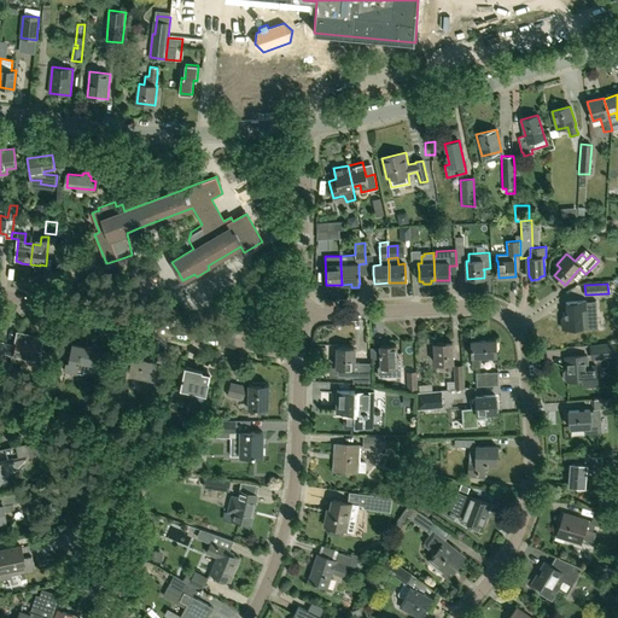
[(566,318),(563,318),(563,328),(583,327),(583,328),(598,327),(595,302),(586,302),(586,301),(566,302),(566,318)]
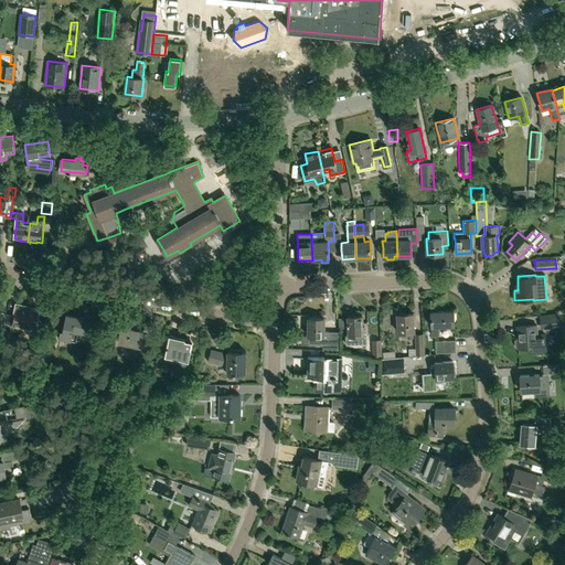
[(14,321),(12,329),(35,333),(41,310),(18,305),(16,316),(4,313),(4,312),(0,311),(0,328),(1,328),(3,319),(14,321)]
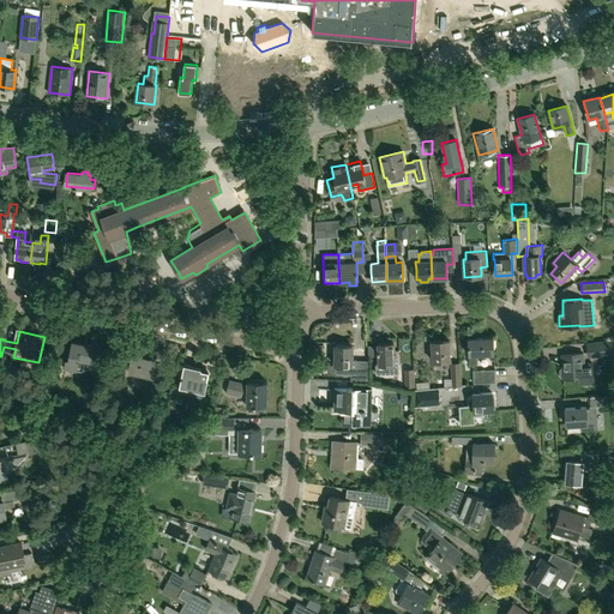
[(470,363),(476,363),(476,355),(494,354),(493,338),(468,339),(470,363)]
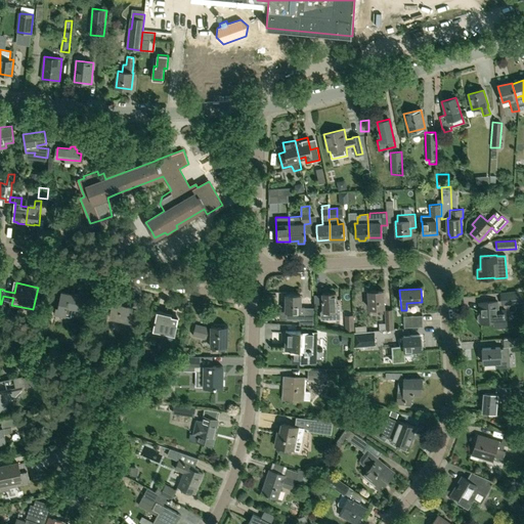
[(384,313),(383,307),(384,307),(383,290),(368,291),(369,308),(377,308),(378,313),(384,313)]
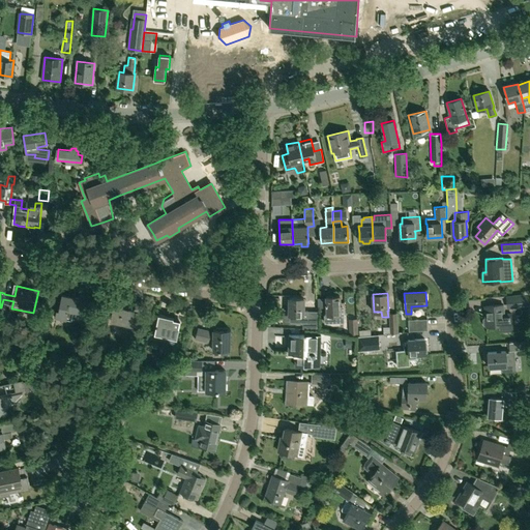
[(514,306),(529,305),(528,294),(507,296),(507,304),(513,303),(514,306)]
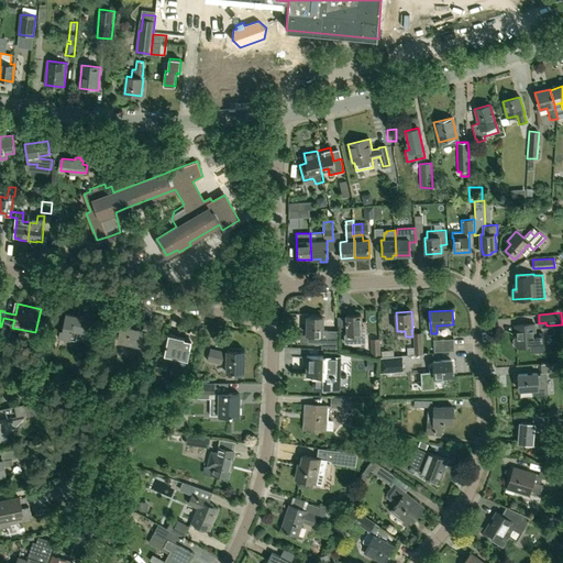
[(88,341),(91,328),(85,327),(87,318),(66,315),(63,331),(62,330),(59,338),(76,341),(76,339),(88,341)]
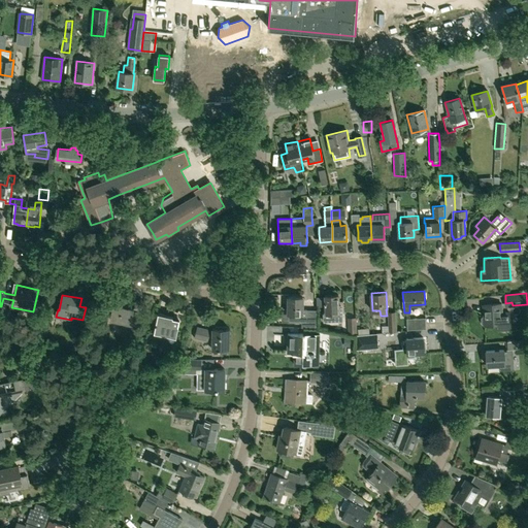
[(325,315),(324,315),(324,321),(333,321),(339,321),(338,314),(339,314),(340,314),(342,311),(341,307),(340,306),(338,306),(338,305),(338,295),(324,296),(324,297),(325,302),(325,306),(325,315)]
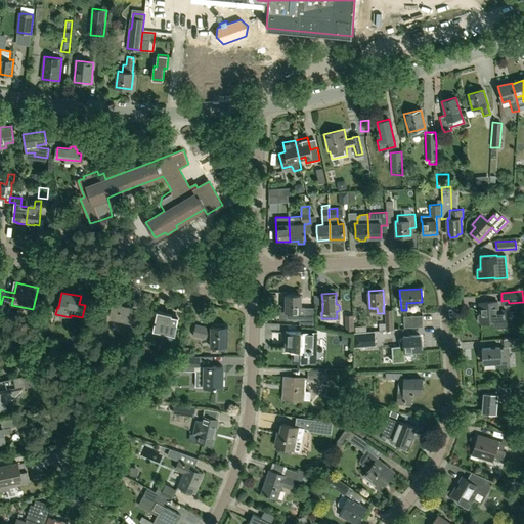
[(306,320),(306,308),(300,308),(300,295),(286,295),(286,311),(286,319),(306,320)]
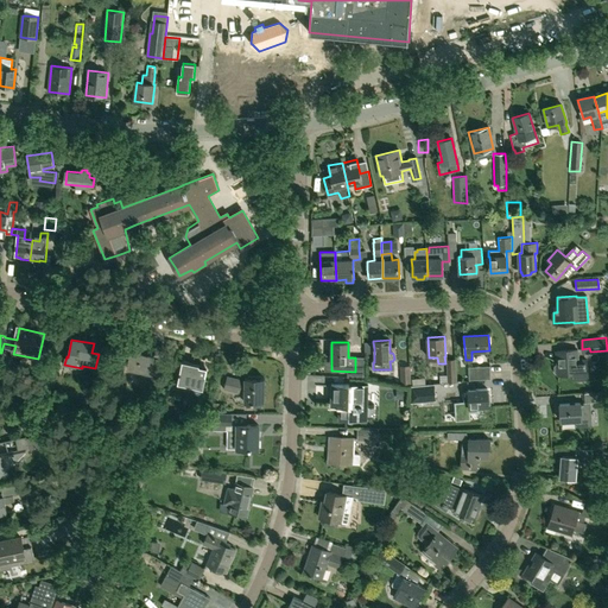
[(154,355),(131,350),(127,368),(144,372),(141,386),(147,387),(150,387),(153,372),(151,372),(154,355)]
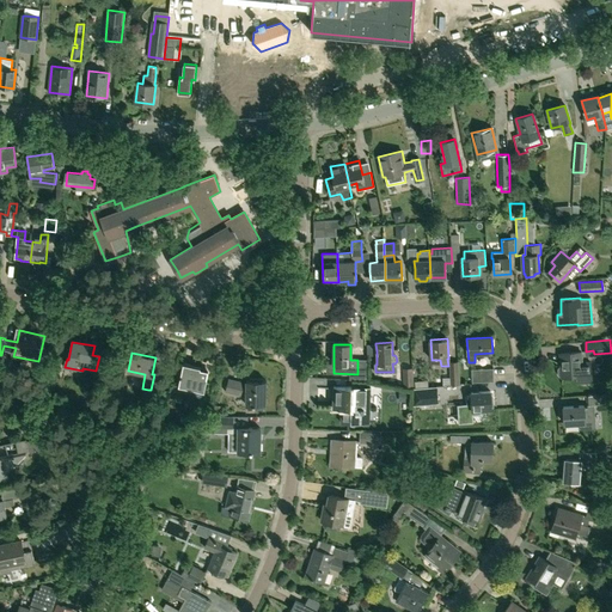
[(581,363),(580,353),(560,354),(561,368),(558,368),(558,369),(558,375),(560,377),(561,377),(561,378),(577,377),(577,383),(592,381),(592,375),(591,362),(581,363)]
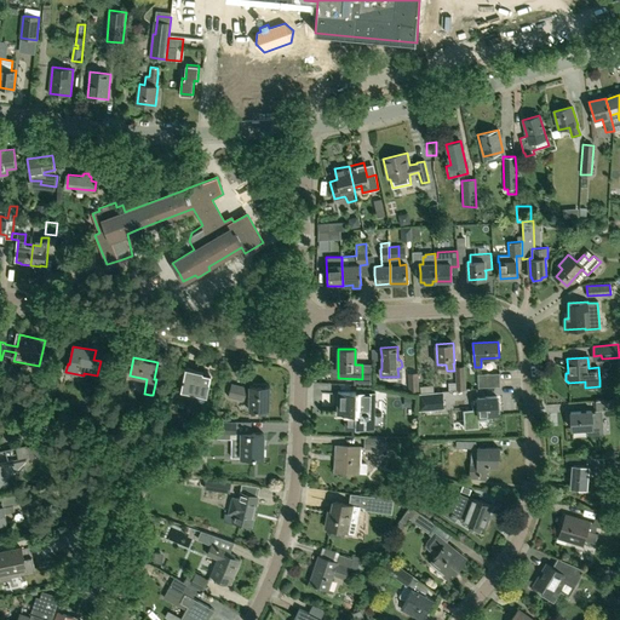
[(332,380),(333,362),(311,361),(311,379),(332,380)]
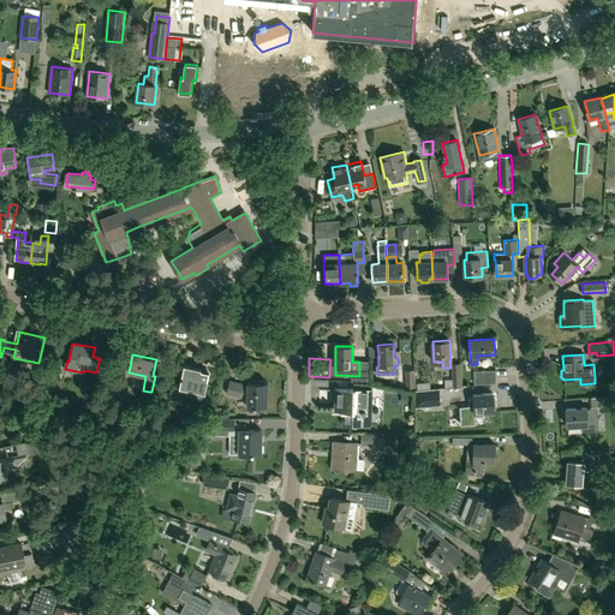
[(452,387),(461,387),(460,363),(451,364),(452,387)]
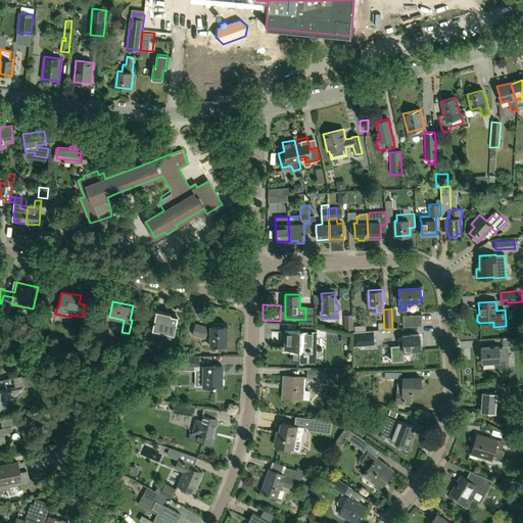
[(174,334),(176,323),(177,315),(156,311),(152,330),(174,334)]
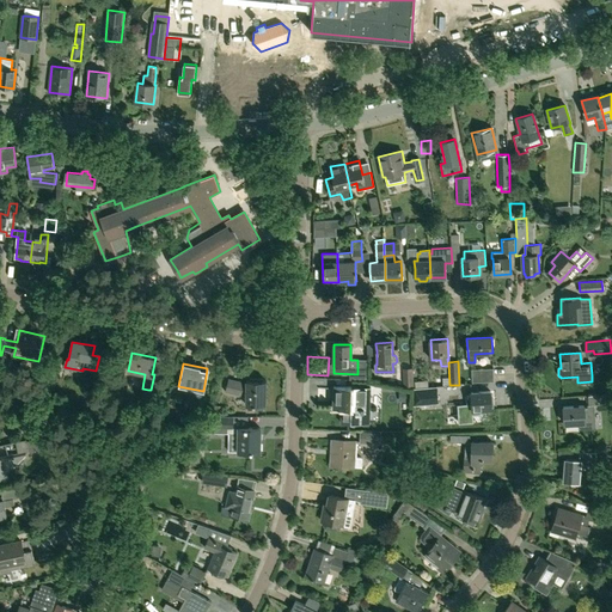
[(403,386),(414,386),(412,368),(402,368),(403,386)]
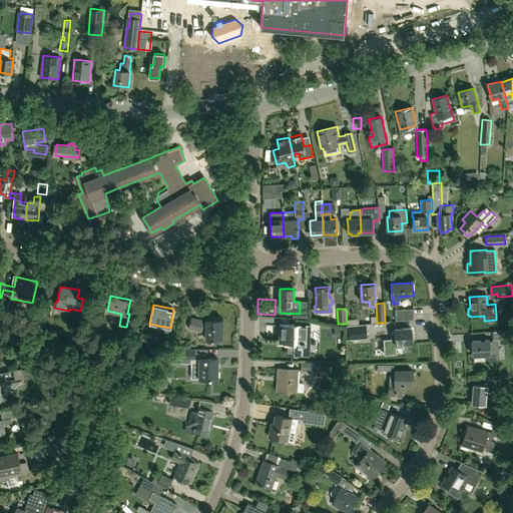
[(395,321),(414,320),(413,309),(395,310),(395,321)]
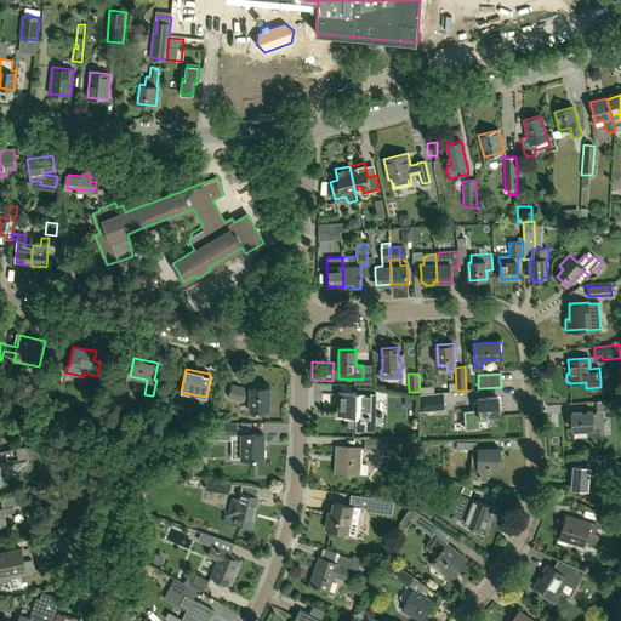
[(249,388),(232,383),(228,397),(249,402),(249,410),(268,410),(269,386),(249,386),(249,388)]
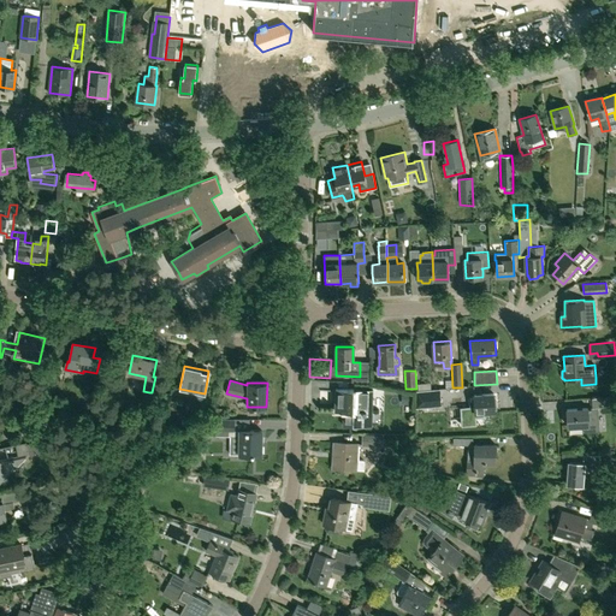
[(342,426),(372,427),(373,390),(366,390),(335,389),(335,412),(344,412),(344,414),(343,414),(342,426)]
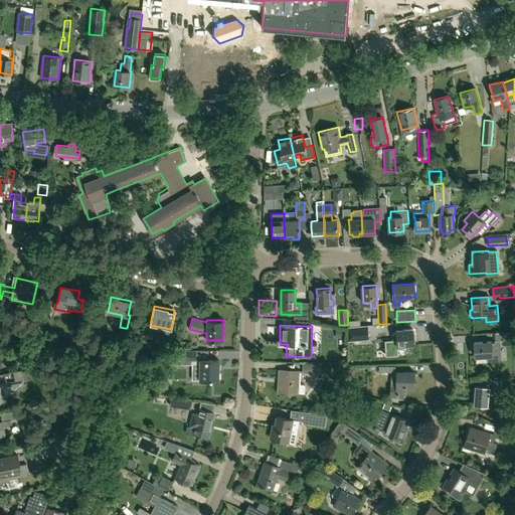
[(347,341),(369,339),(368,325),(348,327),(347,341)]
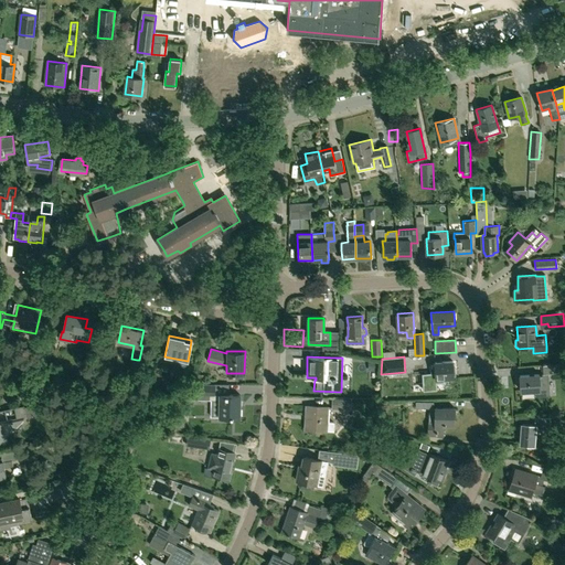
[(454,376),(455,375),(455,369),(454,369),(454,362),(430,363),(432,373),(423,373),(424,384),(445,383),(445,379),(454,377),(454,376)]
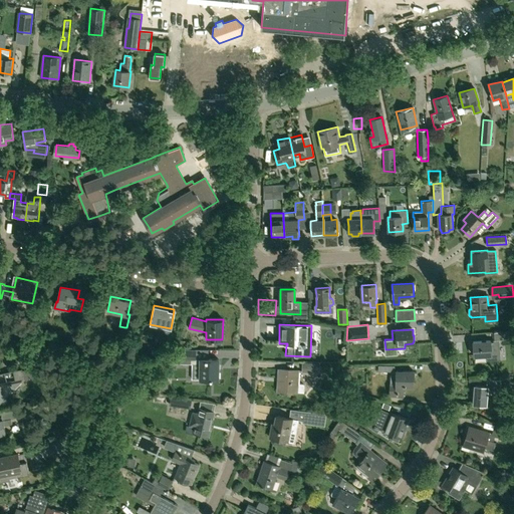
[(493,340),(513,338),(512,331),(492,332),(493,340)]
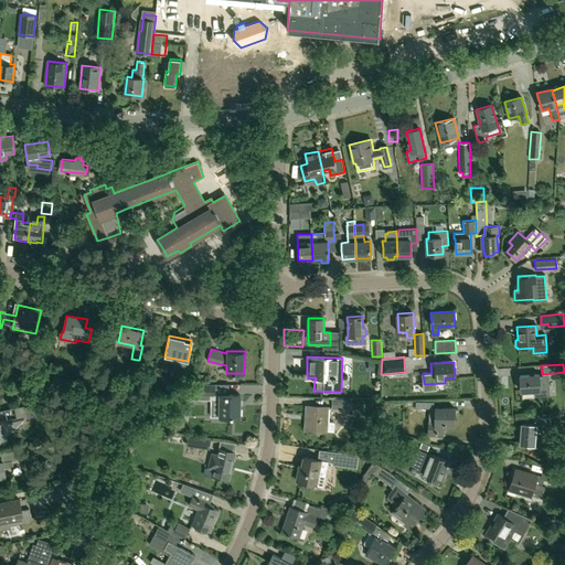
[(535,396),(541,396),(540,383),(545,383),(545,379),(548,379),(547,374),(520,375),(521,392),(535,391),(535,396)]
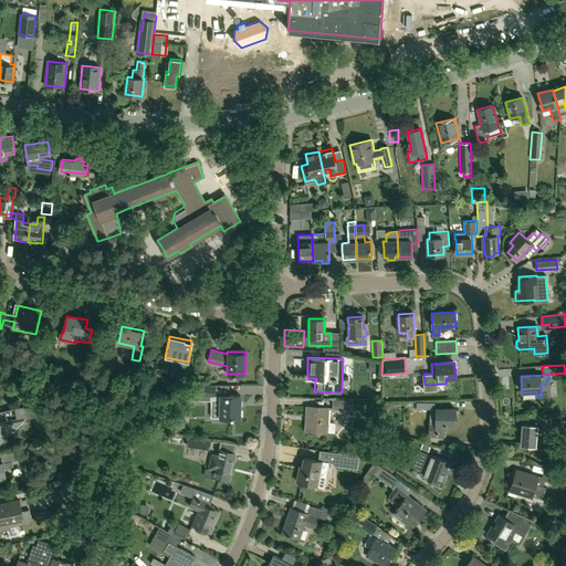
[(186,399),(219,401),(219,418),(239,418),(240,396),(219,396),(216,396),(216,385),(200,385),(200,386),(194,385),(186,388),(186,399)]
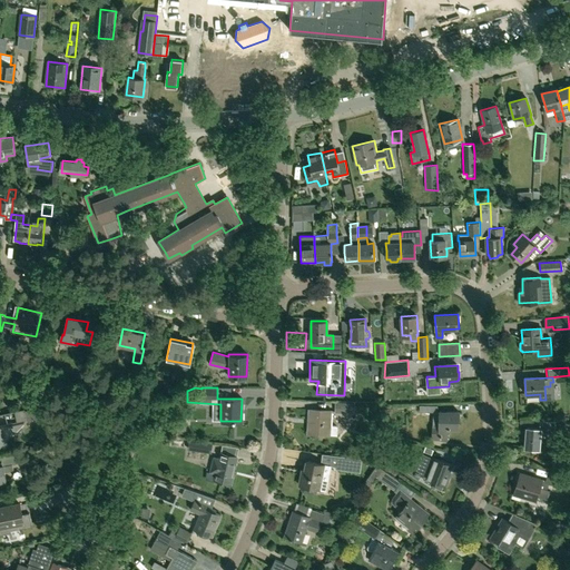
[(353,413),(354,403),(335,403),(334,413),(353,413)]
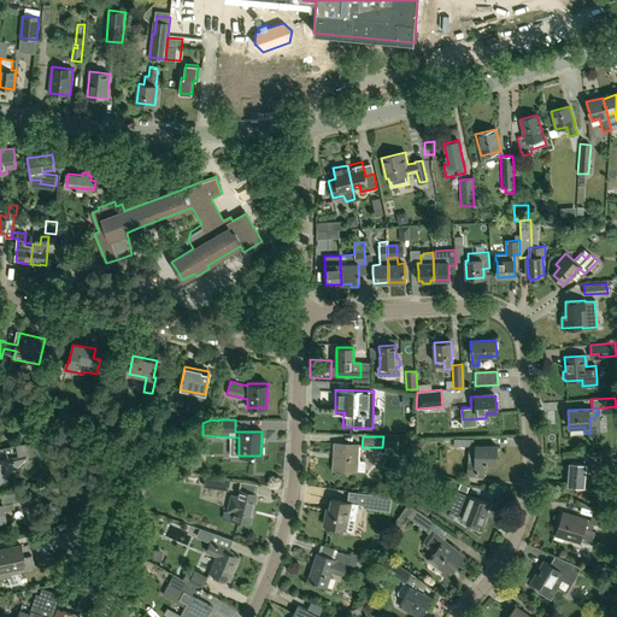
[(365,471),(365,463),(364,460),(357,460),(358,445),(334,442),(333,469),(356,470),(356,471),(365,471)]
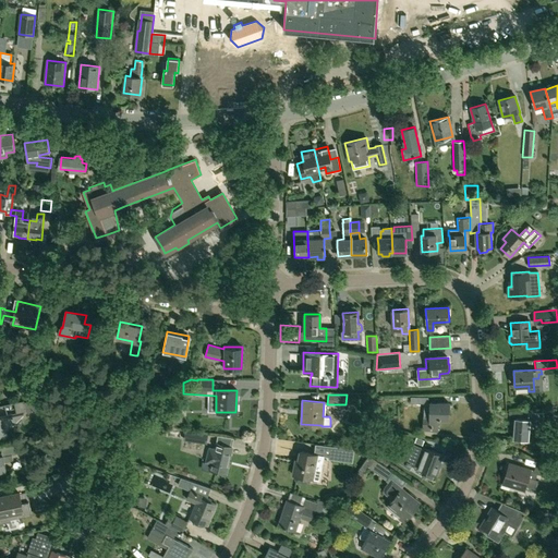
[(423,417),(423,429),(437,429),(437,419),(448,419),(449,403),(431,402),(431,403),(428,403),(424,402),(424,417),(423,417)]
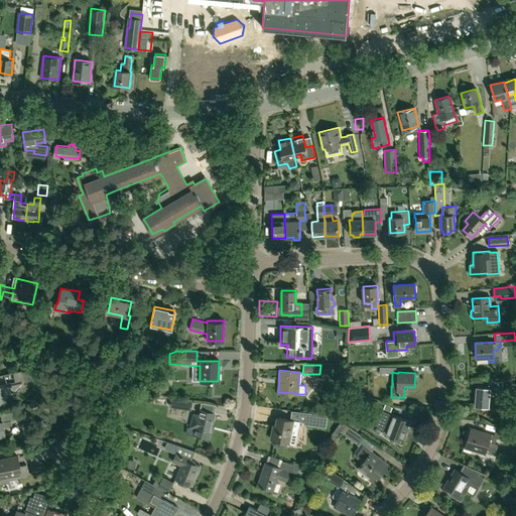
[(33,389),(41,382),(38,378),(30,384),(33,389)]
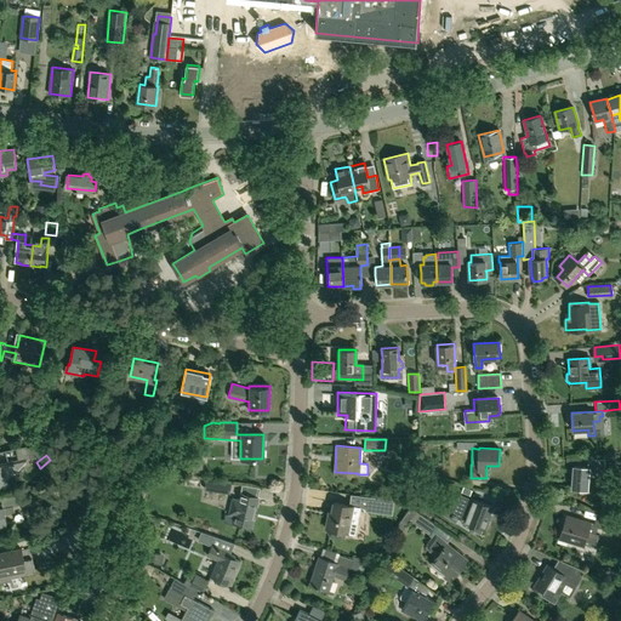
[(604,474),(605,457),(588,456),(588,466),(574,465),(573,486),(587,488),(588,474),(604,474)]
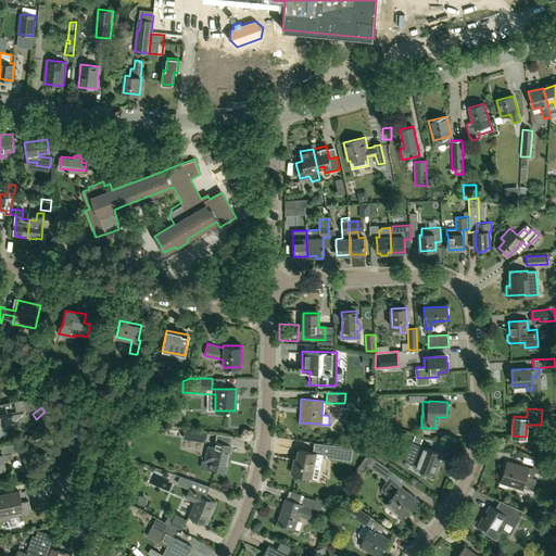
[(0,436),(0,437),(24,412),(0,416),(0,436)]
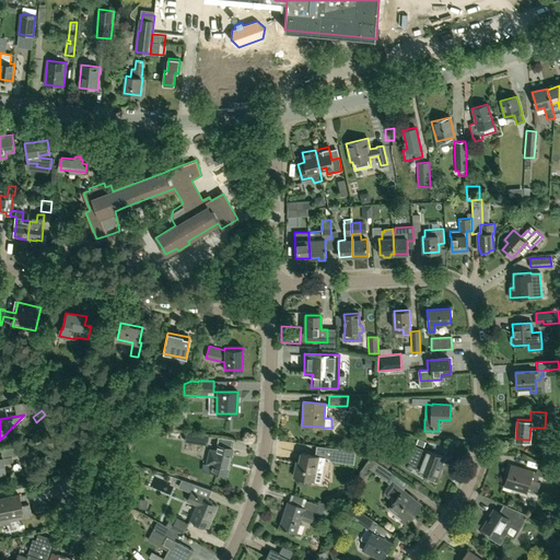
[(201,445),(203,434),(186,432),(185,442),(201,445)]
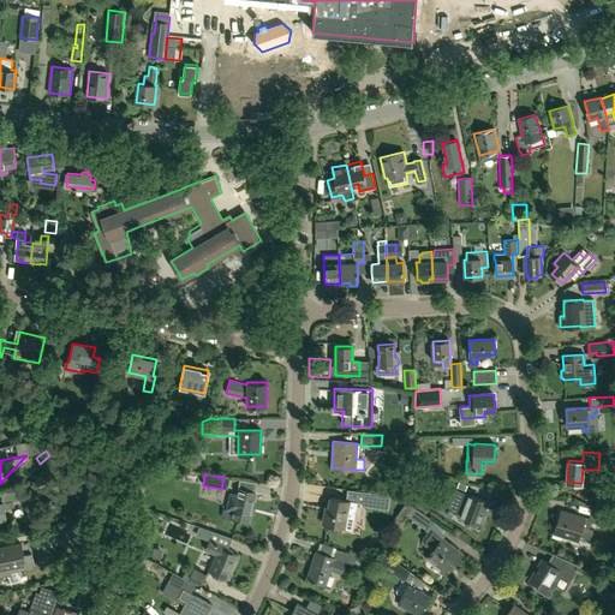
[(0,518),(7,517),(5,508),(15,507),(13,500),(37,495),(35,485),(1,493),(3,502),(0,502),(0,518)]
